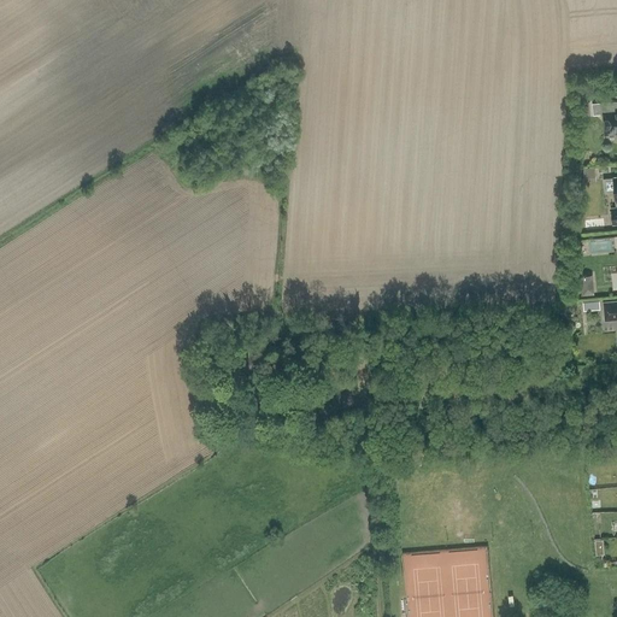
[(616,101),(600,103),(601,115),(605,115),(606,135),(616,134),(616,101)]
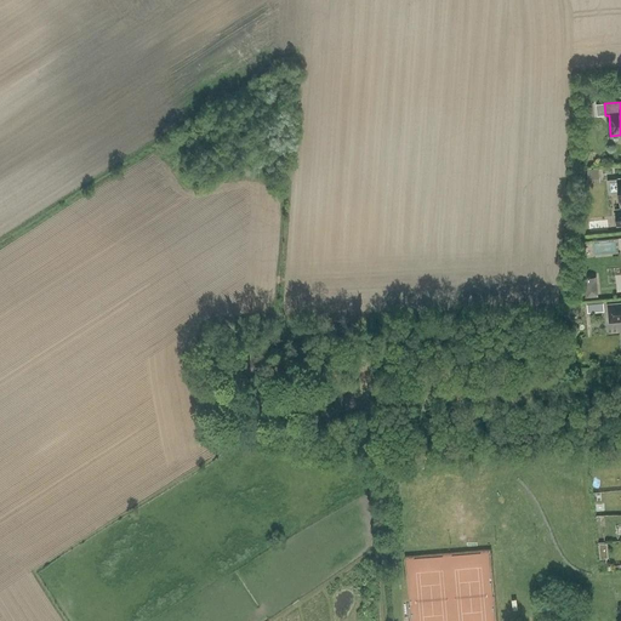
[(587,170),(588,183),(600,182),(599,169),(587,170)]
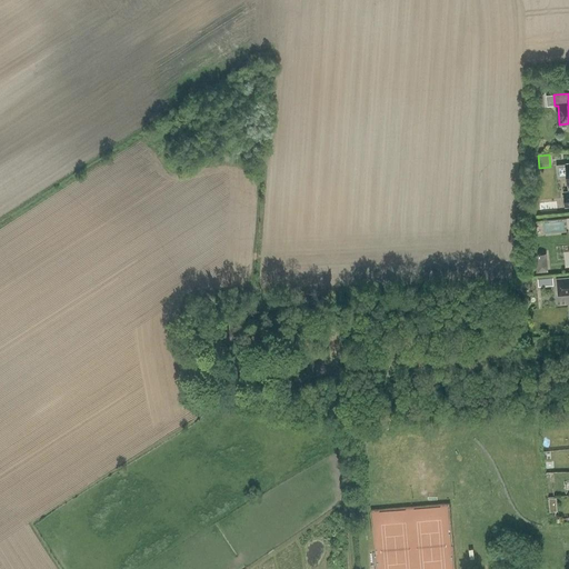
[(558,178),(568,177),(568,185),(568,191),(565,192),(566,207),(568,206),(568,163),(557,166),(558,178)]
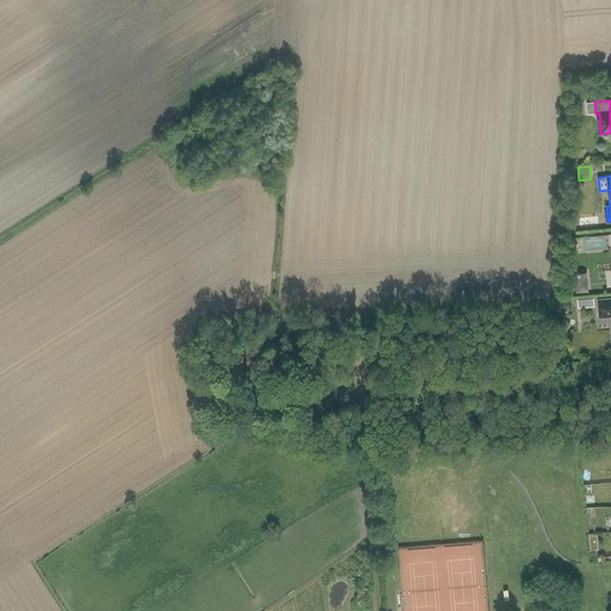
[(588,292),(587,272),(575,273),(576,294),(588,292)]
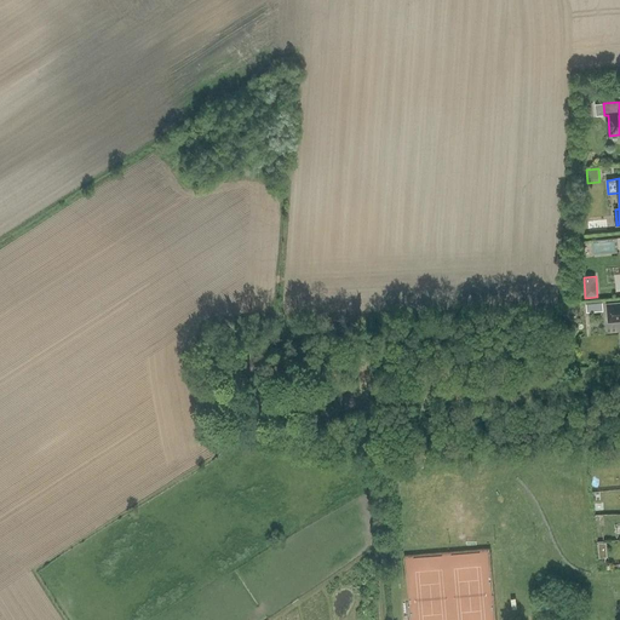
[(619,303),(608,304),(609,322),(619,320),(619,303)]
